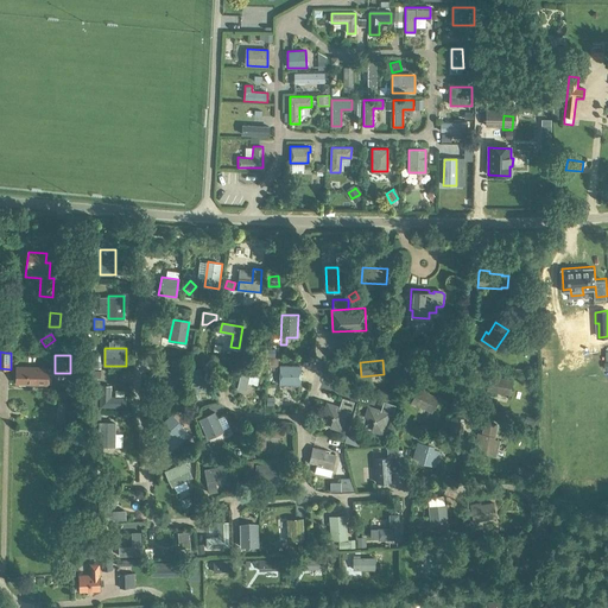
[(238,387),(246,390),(249,375),(259,378),(261,369),(244,365),(238,387)]
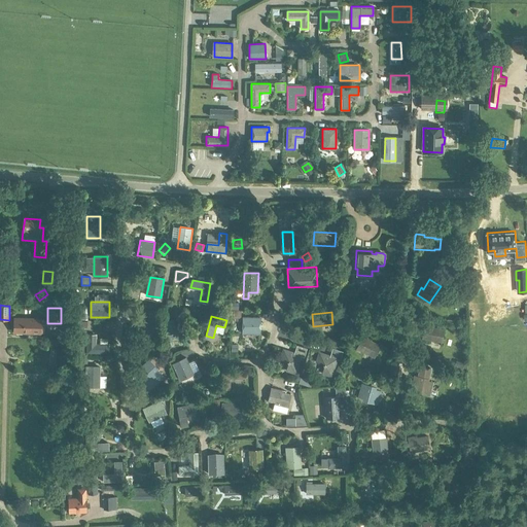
[(156,317),(137,320),(139,335),(159,332),(156,317)]
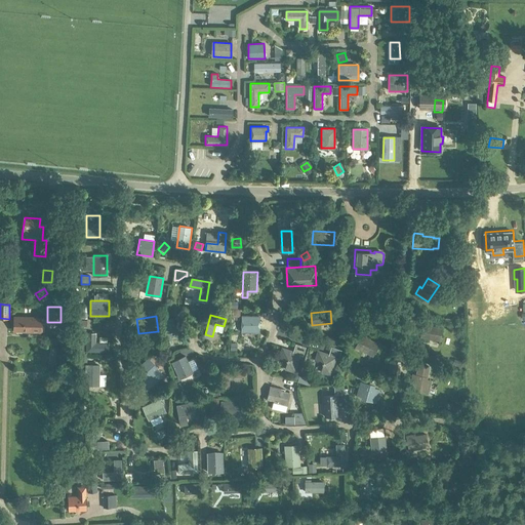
[(241,331),(259,331),(259,316),(241,316),(241,331)]
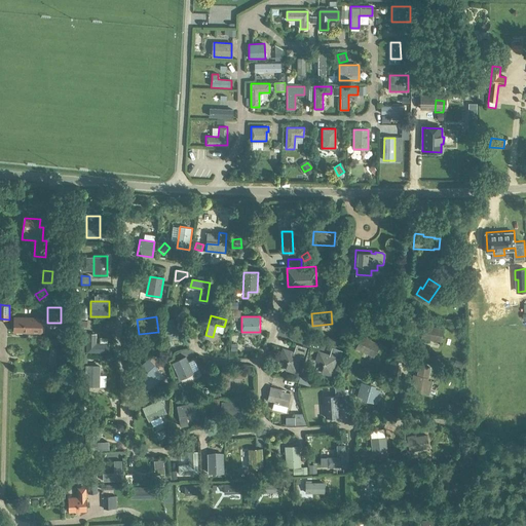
[(45,320),(41,318),(14,317),(13,332),(40,333),(40,332),(44,332),(45,320)]
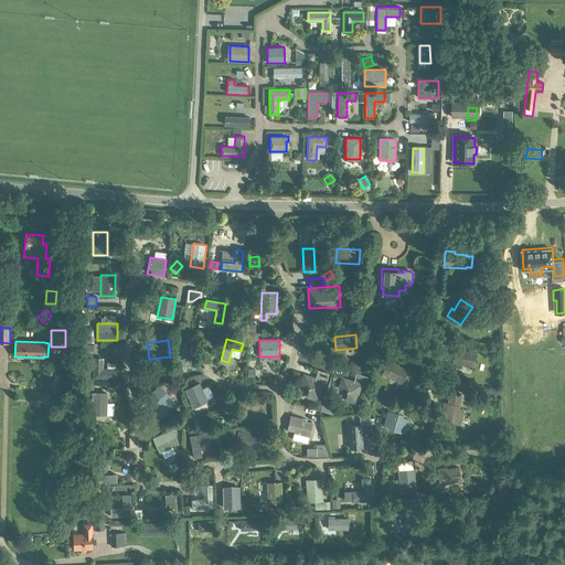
[(178,363),(192,361),(190,341),(176,343),(178,363)]
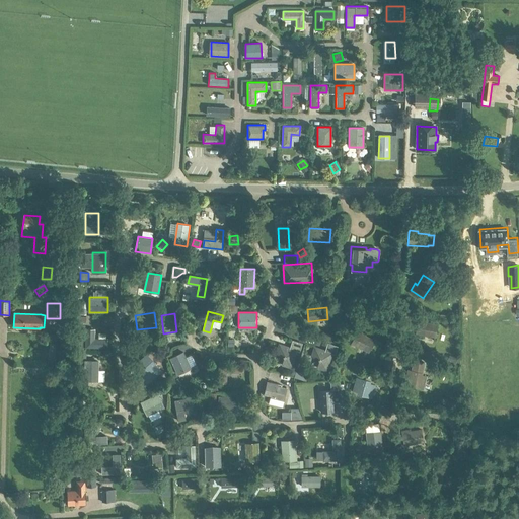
[(189,318),(187,326),(194,327),(196,320),(189,318)]
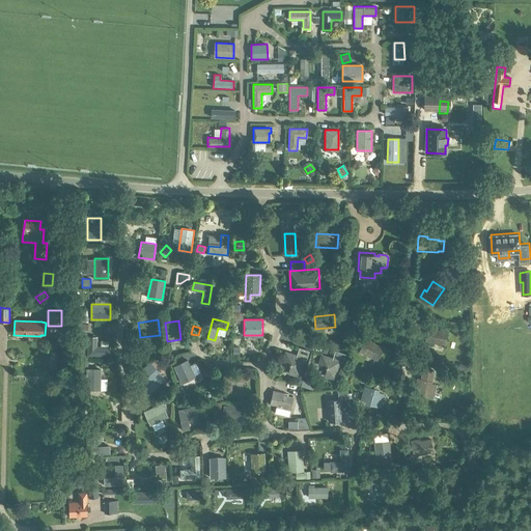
[(428,326),(425,341),(446,344),(449,330),(428,326)]
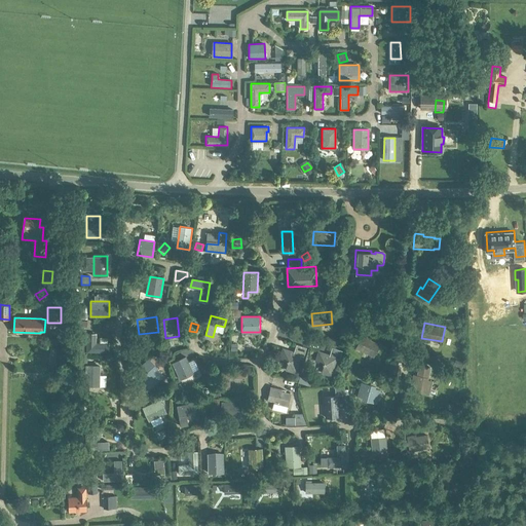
[(239,342),(259,344),(260,333),(240,332),(239,342)]
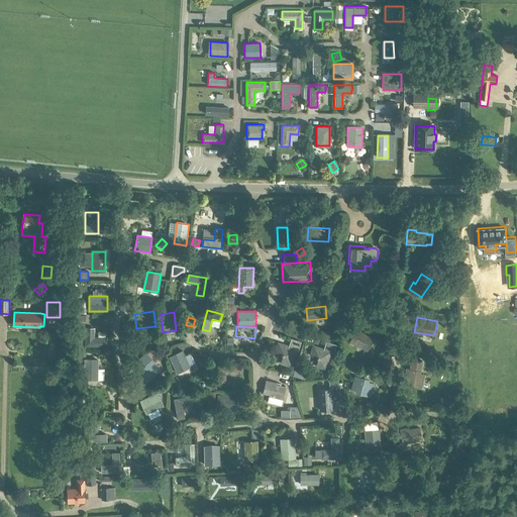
[(94,337),(95,329),(86,328),(85,345),(108,346),(108,337),(94,337)]
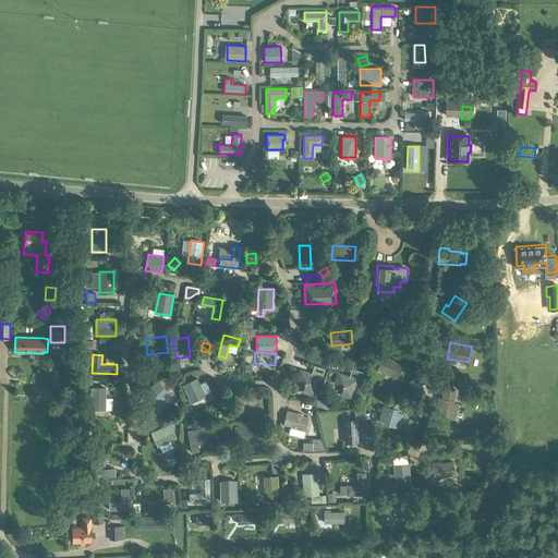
[(397,378),(403,366),(385,356),(378,370),(397,378)]
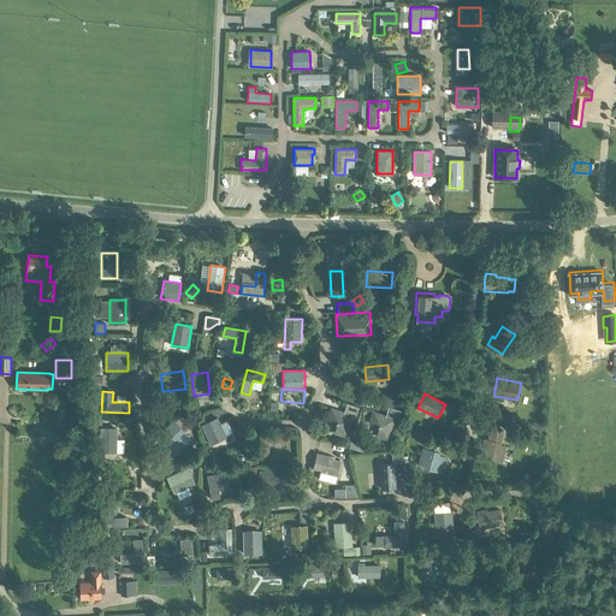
[(338,421),(335,433),(345,437),(351,415),(354,416),(357,407),(348,403),(345,410),(332,407),(329,419),(338,421)]
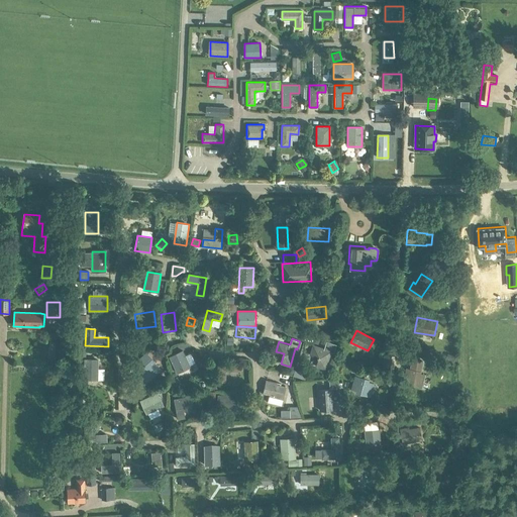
[(319,356),(316,367),(326,370),(331,351),(333,352),(336,344),(327,341),(325,348),(313,345),(311,354),(319,356)]
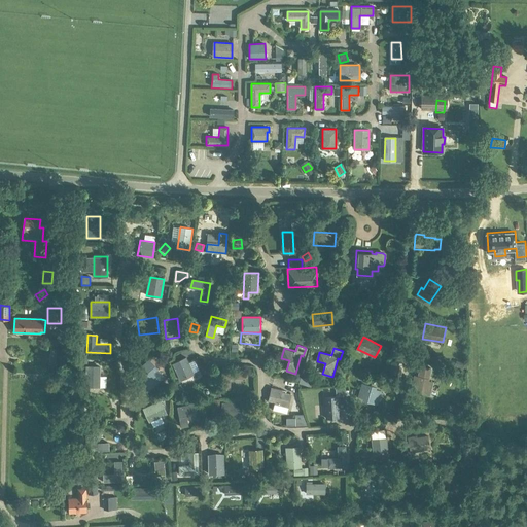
[(48,354),(48,365),(49,365),(49,374),(57,374),(57,349),(50,349),(50,354),(48,354)]
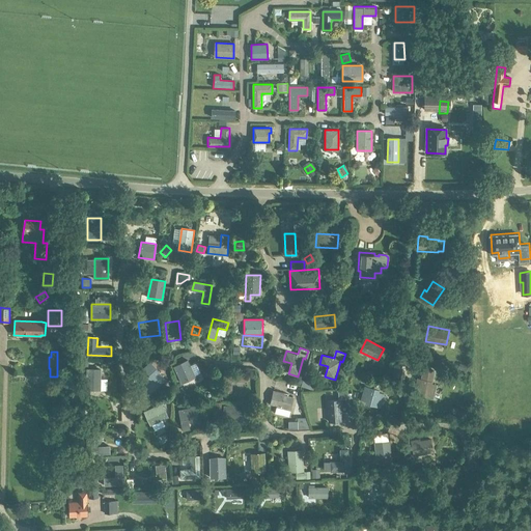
[(136,353),(129,355),(131,362),(138,360),(136,353)]
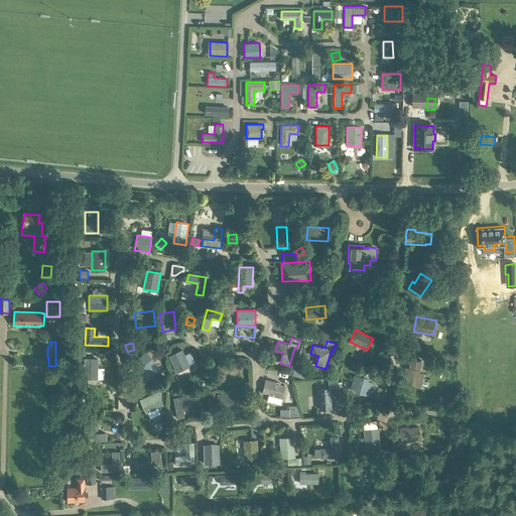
[(189,366),(181,350),(169,355),(176,372),(189,366)]
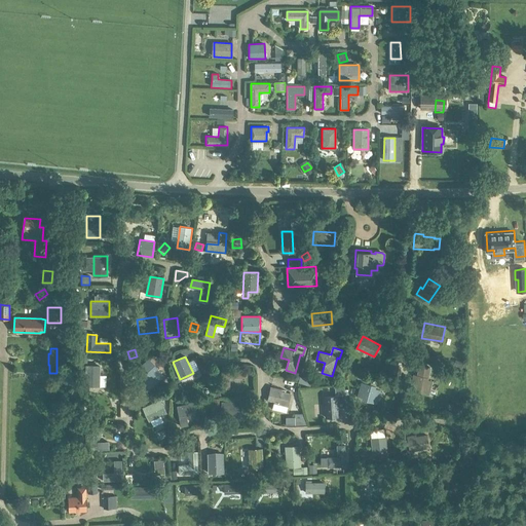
[(389,363),(386,374),(400,377),(404,366),(401,358),(397,357),(389,363)]
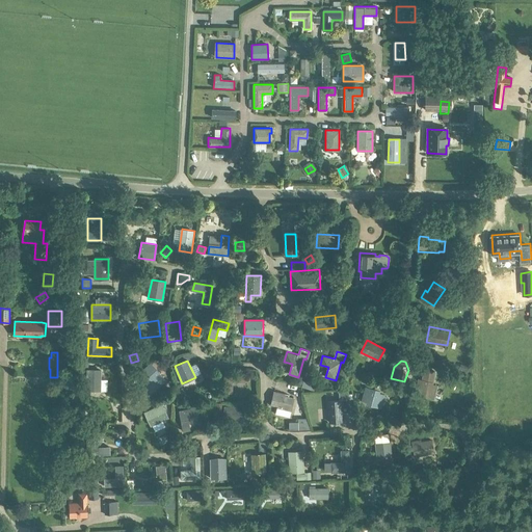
[(137,376),(147,388),(161,375),(152,364),(137,376)]
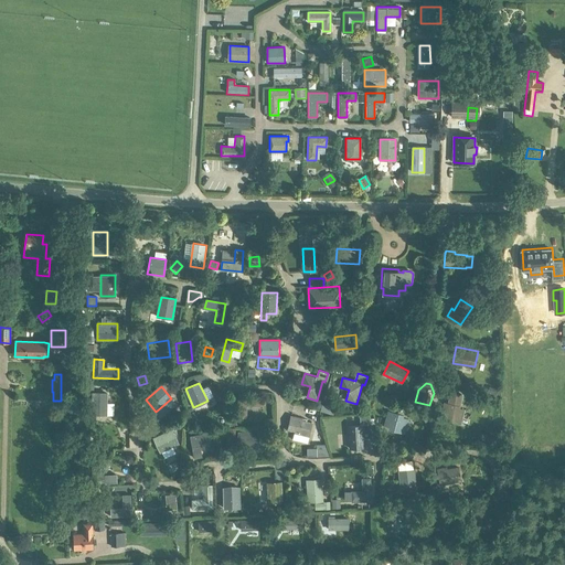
[(491,387),(489,395),(496,398),(499,390),(491,387)]
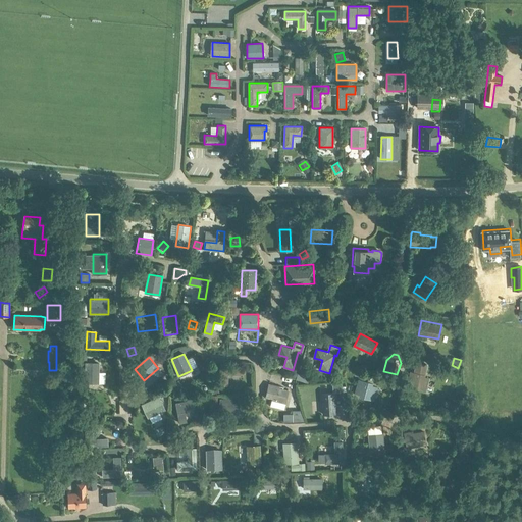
[(86,362),(86,382),(99,382),(99,362),(86,362)]
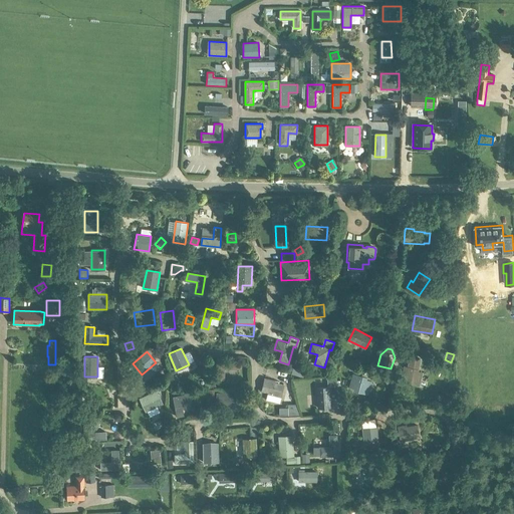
[(406,381),(420,384),(423,371),(418,370),(421,359),(410,357),(407,368),(403,366),(400,377),(407,379),(406,381)]
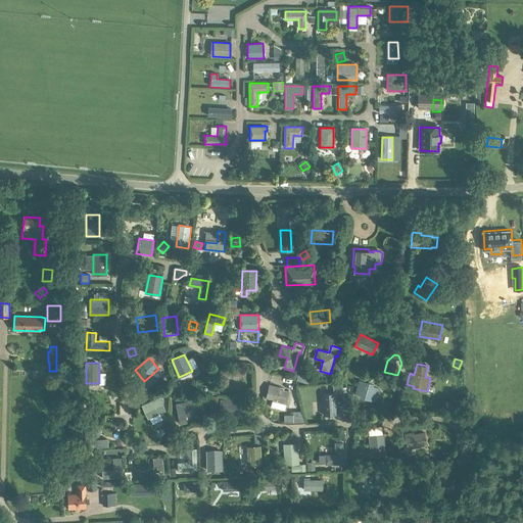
[(220,385),(227,385),(227,374),(240,374),(240,367),(220,367),(220,385)]
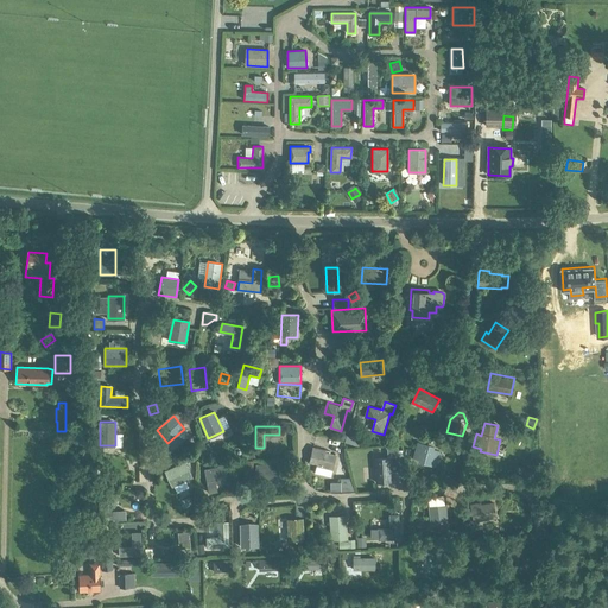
[(434,445),(418,442),(415,457),(420,460),(419,461),(434,466),(438,450),(432,449),(434,445)]
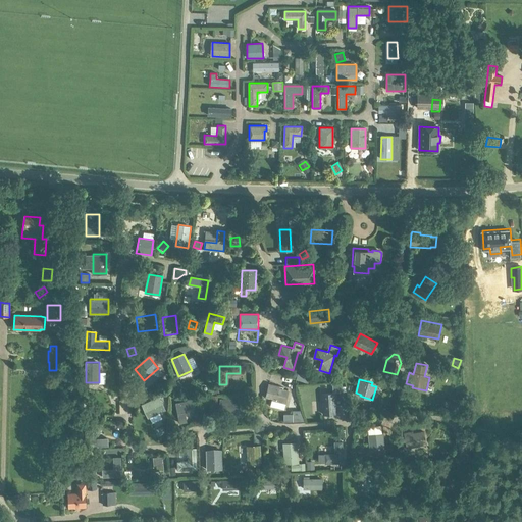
[(178,380),(170,386),(175,394),(184,388),(178,380)]
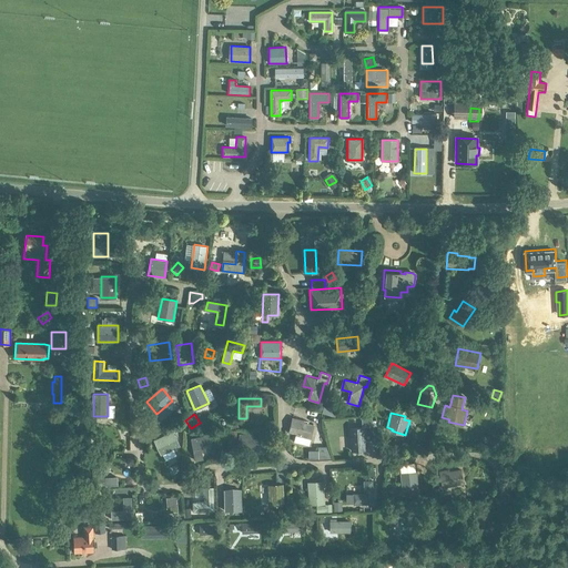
[(292,418),(288,430),(296,433),(296,435),(311,438),(313,425),(303,423),(303,421),(292,418)]
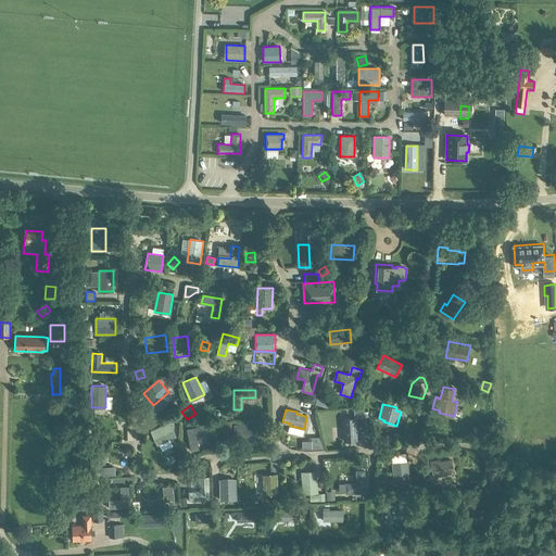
[(357,422),(364,421),(364,409),(354,411),(355,417),(357,417),(357,422)]
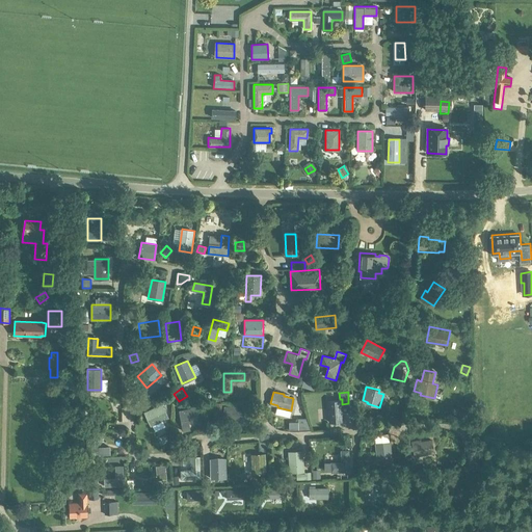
[(340,402),(339,400),(327,400),(328,422),(341,422),(340,402)]
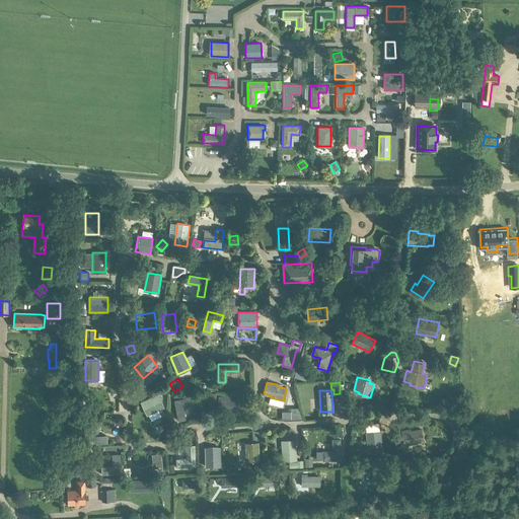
[(141,401),(147,416),(164,408),(158,393),(141,401)]
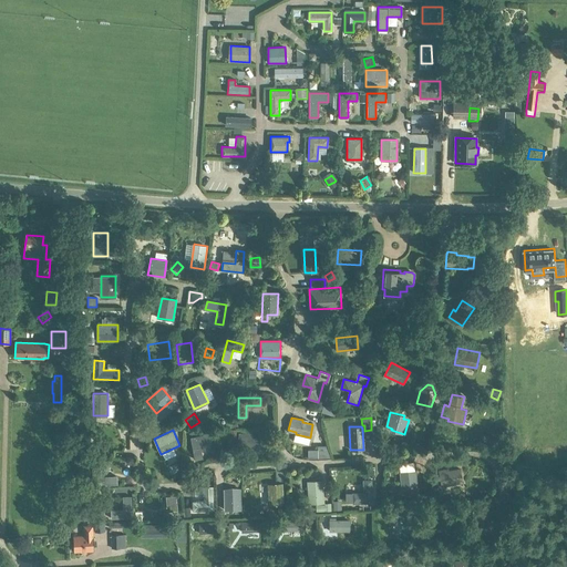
[(229,430),(229,439),(237,439),(238,430),(229,430)]
